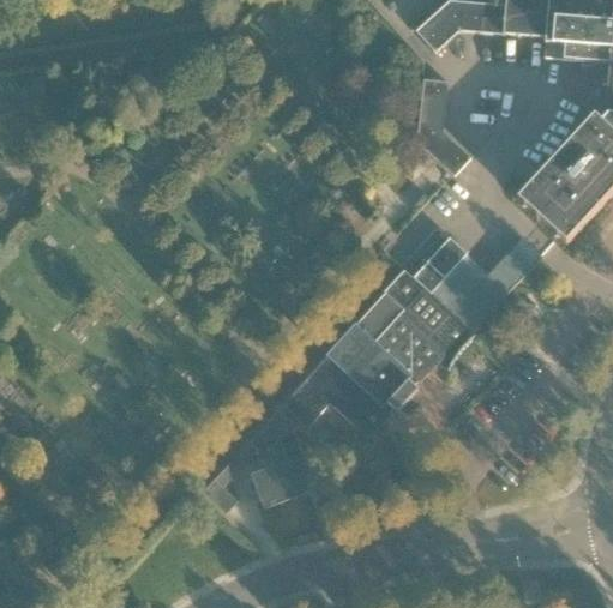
[(595,110),(529,182),(516,196),(566,242),(612,191),(612,0),(505,0),(505,4),(472,0),(446,0),(415,29),(436,50),(460,29),(545,37),(544,55),(612,61),(607,114),(602,119),(595,110)]
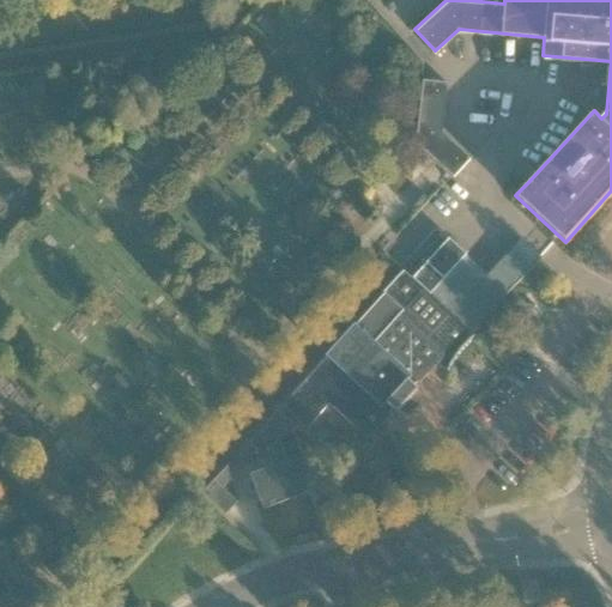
[(416,139),(453,173),(470,156),(441,129),(447,80),(423,77),(416,139)]
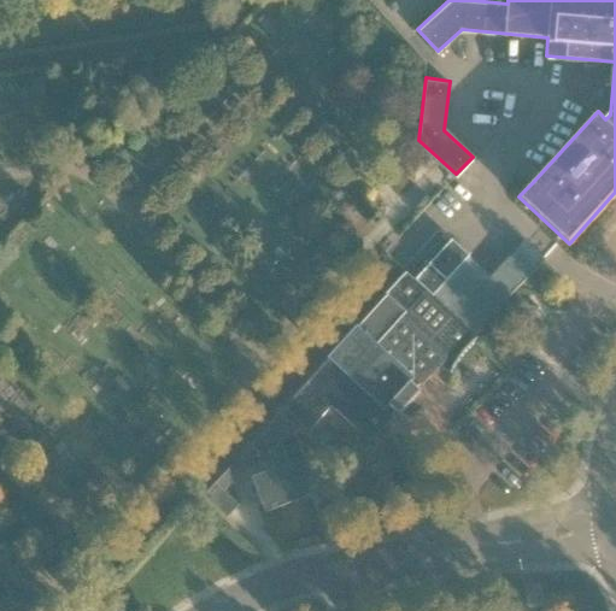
[(475,332),(512,291),(452,236),(415,276),(475,332)]
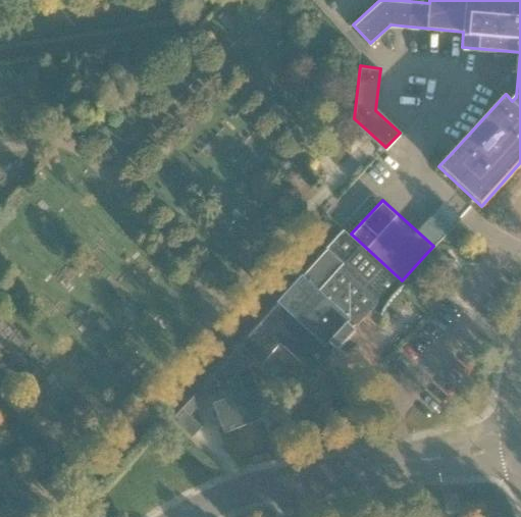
[(406,283),(402,280),(351,234),(344,227),(326,246),(327,247),(276,302),(239,344),(259,363),(278,342),(310,370),(311,371),(313,370),(333,348),(335,349),(353,329),(351,328),(368,309),(380,312),(387,301),(396,291),(406,283)]
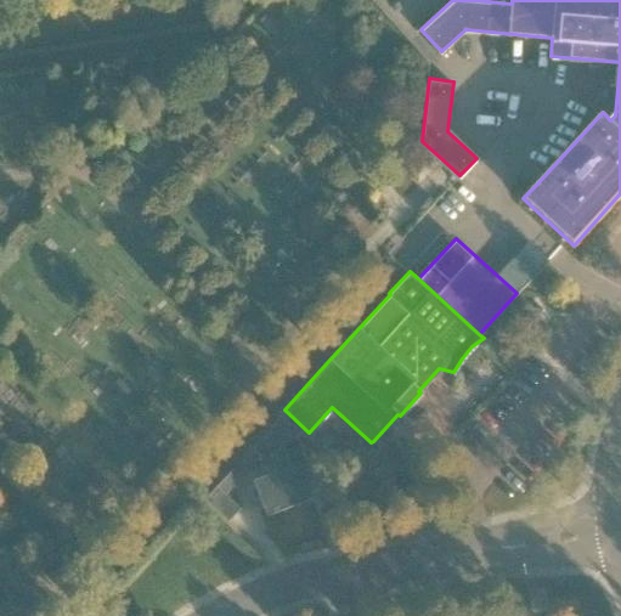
[(315,484),(297,436),(299,433),(281,416),(269,429),(207,497),(229,518),(241,506),(225,491),(260,453),(266,459),(282,442),(283,442),(292,465),(255,480),(267,512),(274,509),(274,510),(280,508),(278,507),(304,497),(306,502),(308,501),(303,487),(315,484)]
